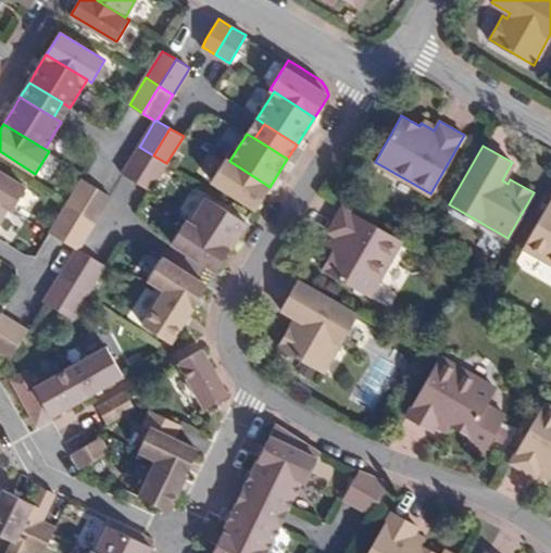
[(136,181),(153,155),(139,147),(124,172),(123,174),(136,181)]
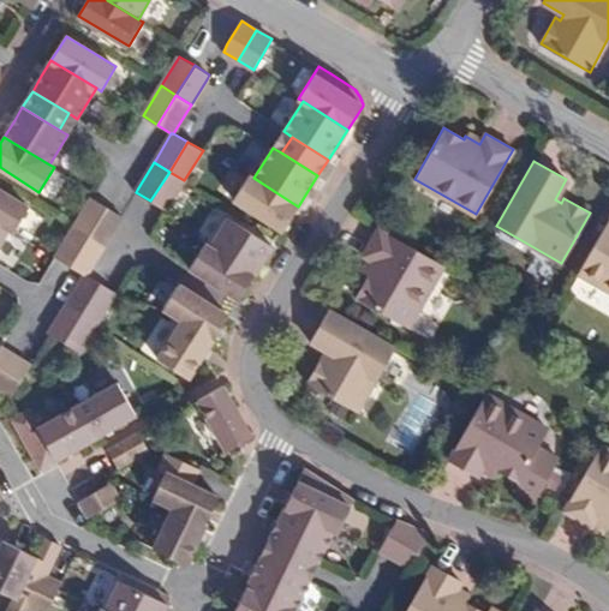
[(184,180),(169,172),(150,201),(166,210),(184,180)]
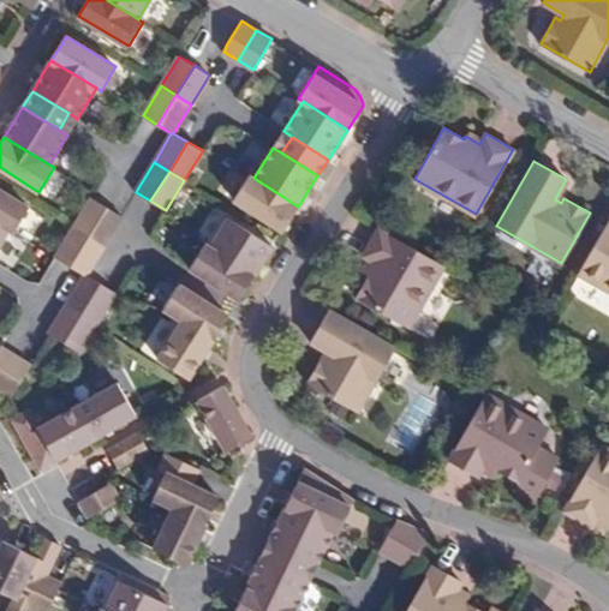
[(282,231),(298,207),(254,178),(249,174),(233,199),(282,231)]
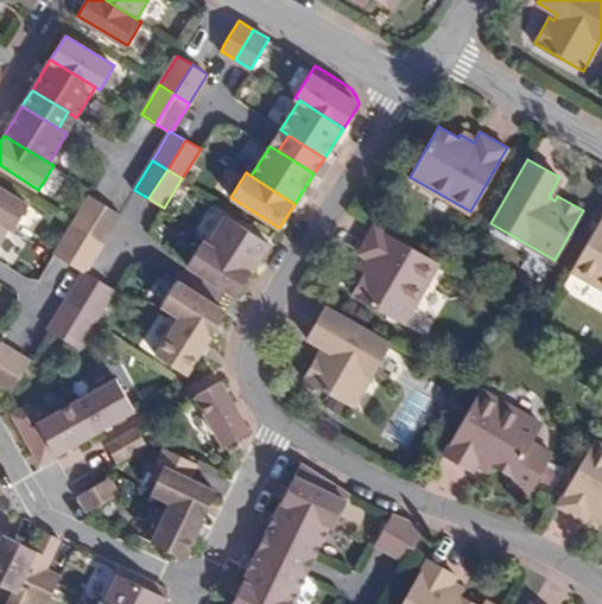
[(0,220),(10,226),(13,229),(29,205),(0,186),(0,220)]
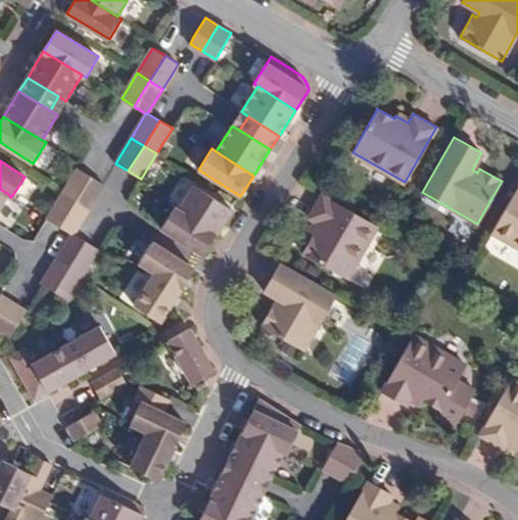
[(76,201),(91,176),(79,168),(64,191),(62,193),(76,201)]
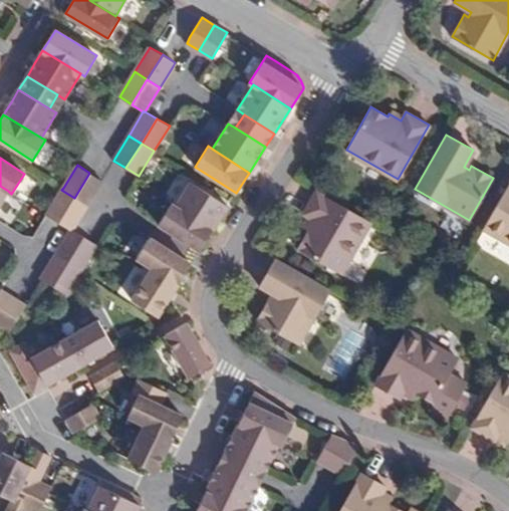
[(102,181),(89,173),(74,198),(87,206),(101,183),(102,181)]
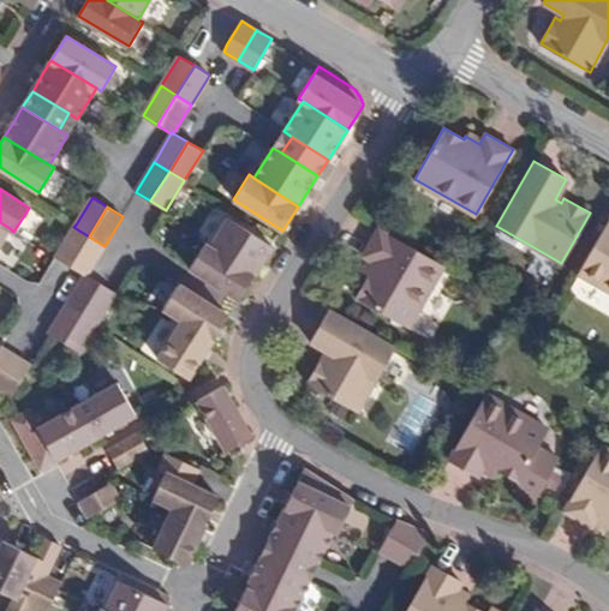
[(254,275),(273,246),(228,217),(209,246),(254,275)]
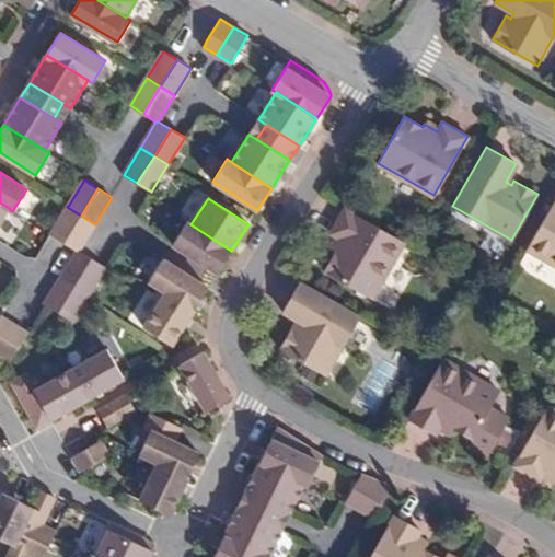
[(554,198),(527,248),(554,264),(554,198)]
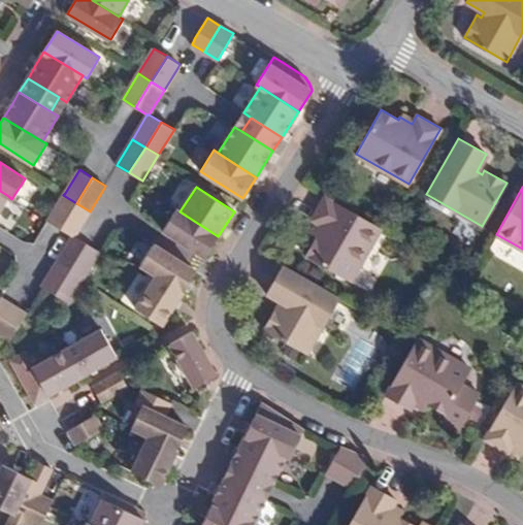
[(0,208),(8,196),(0,191),(0,208)]
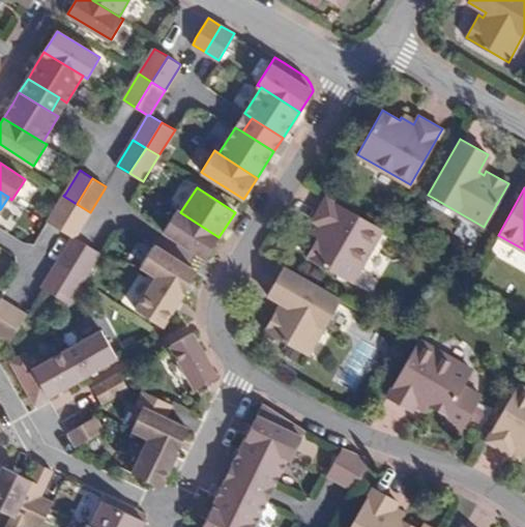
[(61,230),(77,204),(63,196),(48,222),(61,230)]
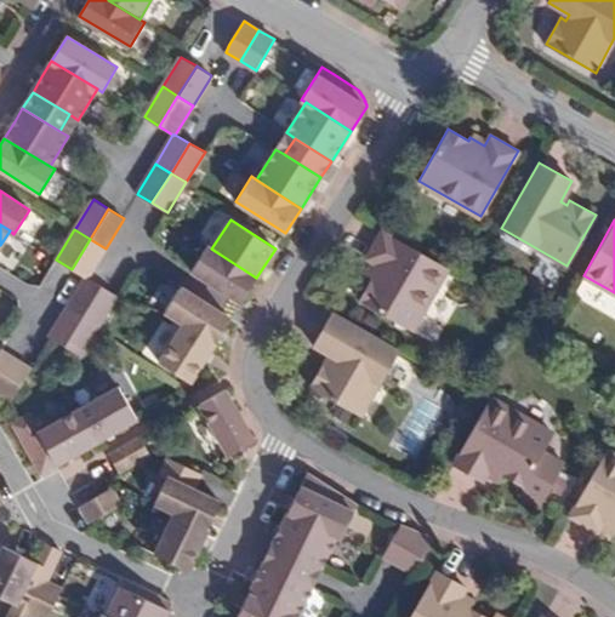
[(448,268),(382,230),(365,258),(376,264),(369,279),(371,280),(359,301),(411,330),(448,268)]
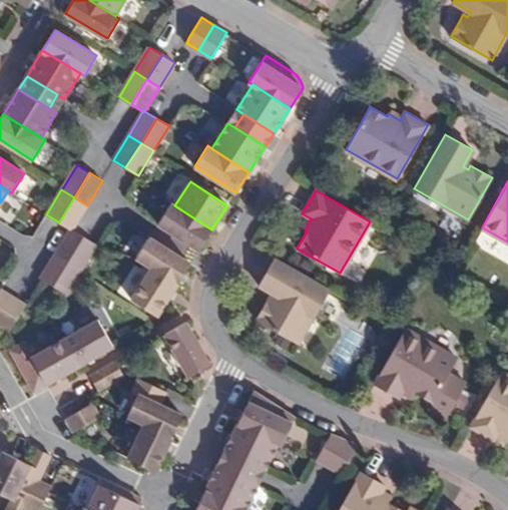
[(85,207),(87,205),(74,197),(59,222),(70,229),(72,228),(85,207)]
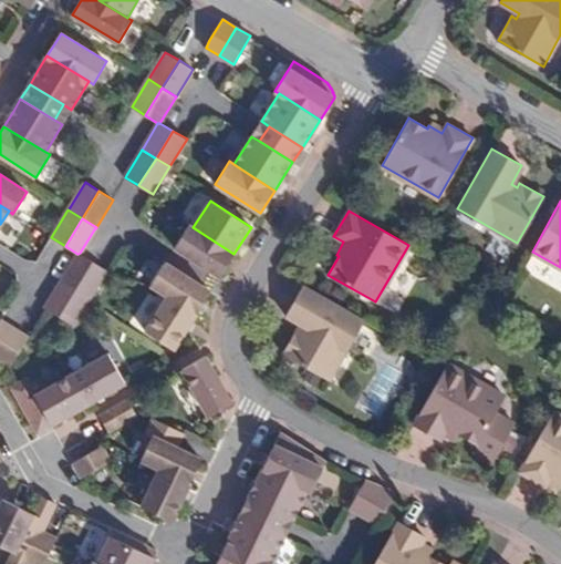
[(219,276),(234,254),(193,227),(189,224),(174,247),(219,276)]
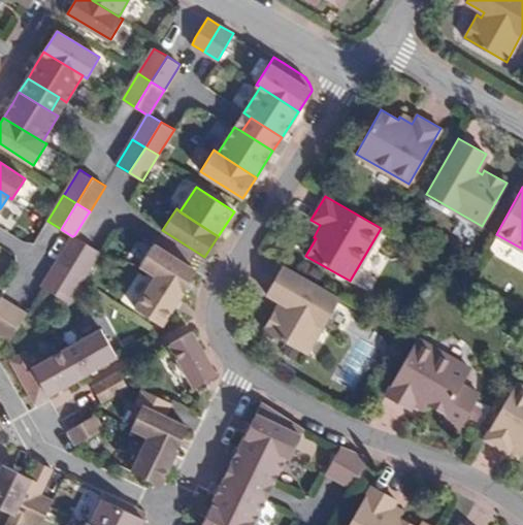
[(70,268),(100,221),(88,214),(74,235),(72,236),(59,258),(58,261),(70,268)]
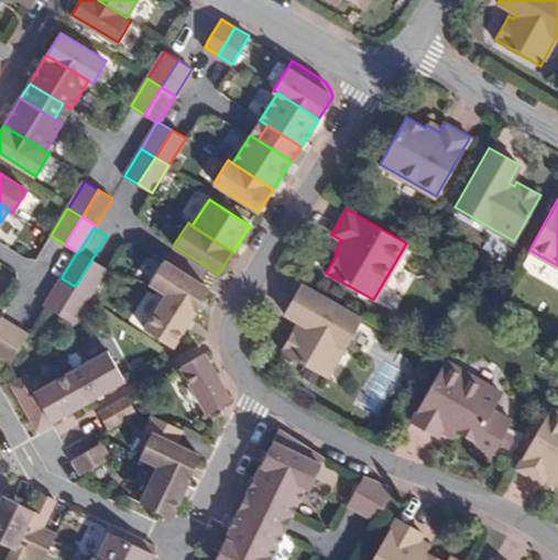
[(104,267),(120,244),(107,235),(75,286),(89,295),(104,267)]
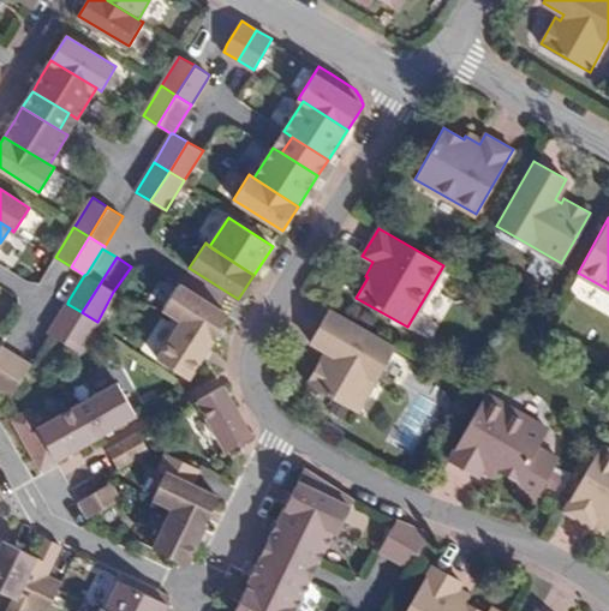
[(228,315),(179,283),(162,309),(181,321),(213,339),(228,315)]
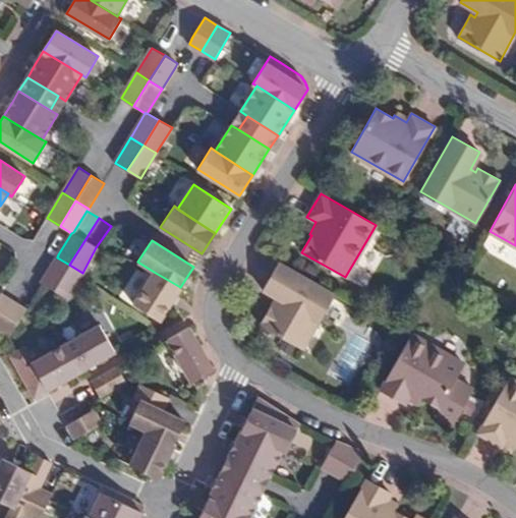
[(69,265),(57,257),(41,282),(42,283),(67,298),(80,276),(82,273),(69,265)]
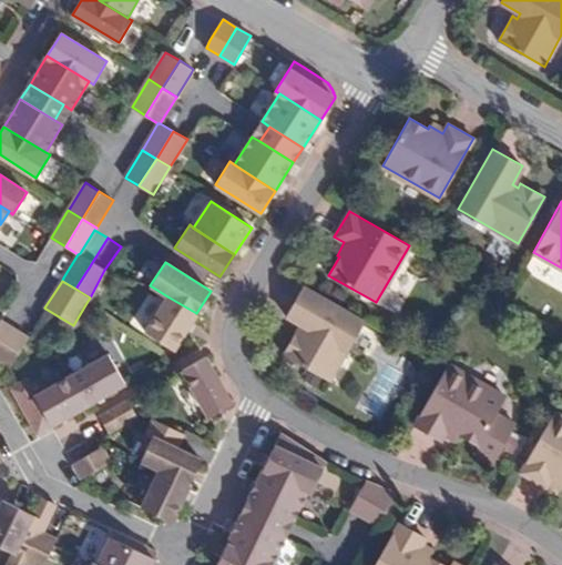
[(329,381),(364,321),(304,286),(286,316),(305,328),(302,333),(297,330),(284,354),(329,381)]
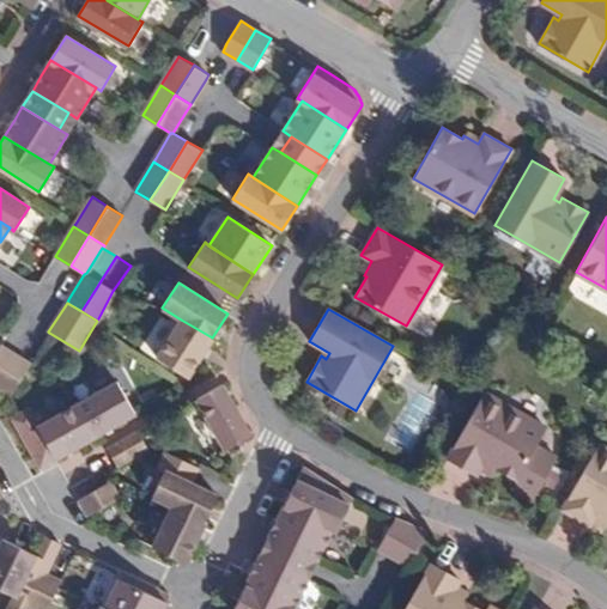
[(159,343),(173,320),(158,310),(144,334),(159,343)]
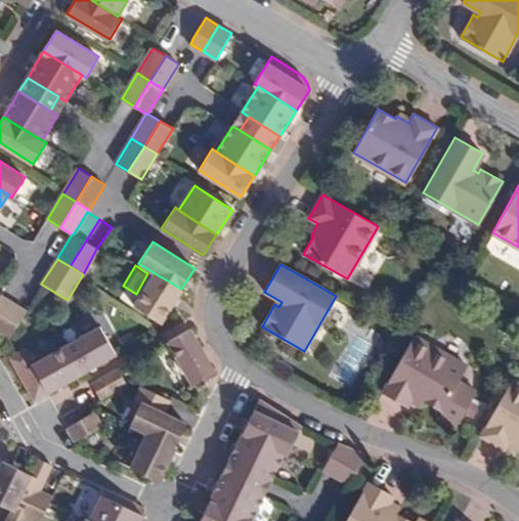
[(160,322),(181,289),(155,273),(134,305),(160,322)]
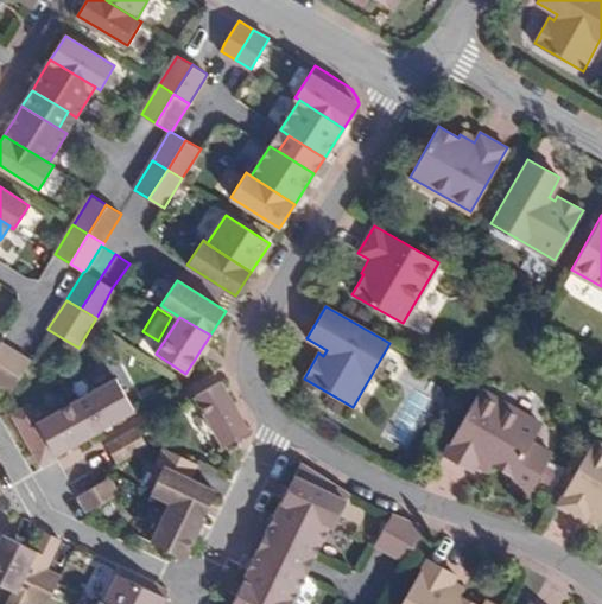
[(0,376),(16,351),(0,343),(0,376)]
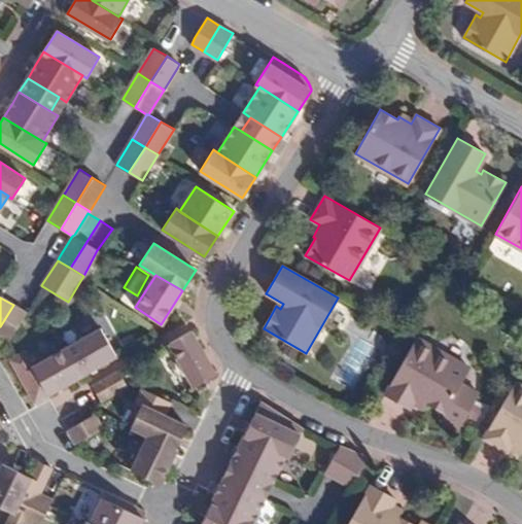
[(26,313),(13,305),(0,326),(0,334),(10,339),(26,313)]
